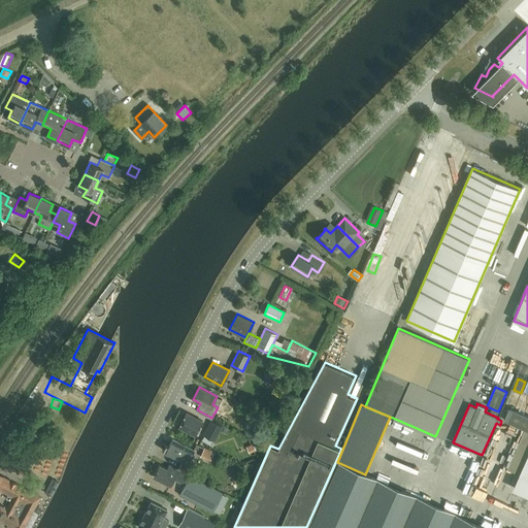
[(527,417),(509,408),(504,420),(525,429),(508,468),(527,476),(527,417)]
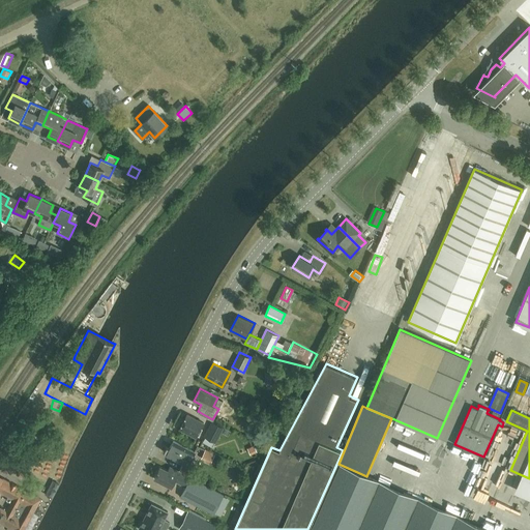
[(197,437),(204,421),(187,413),(179,428),(197,437)]
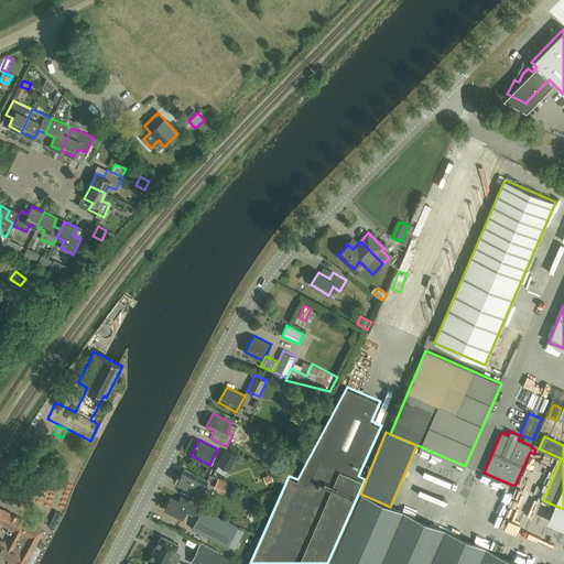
[(238,454),(226,447),(218,463),(230,469),(238,454)]
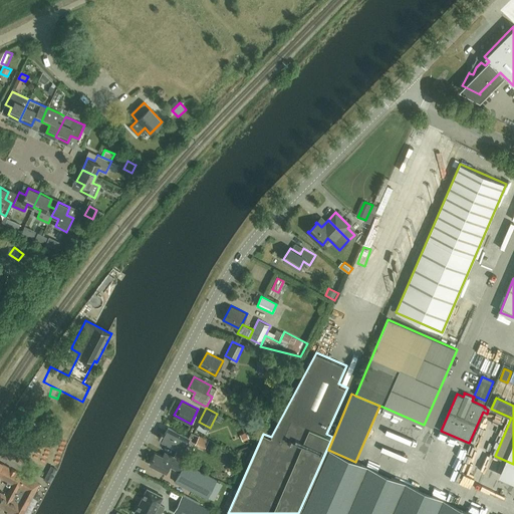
[(371,450),(386,456),(400,423),(386,418),(371,450)]
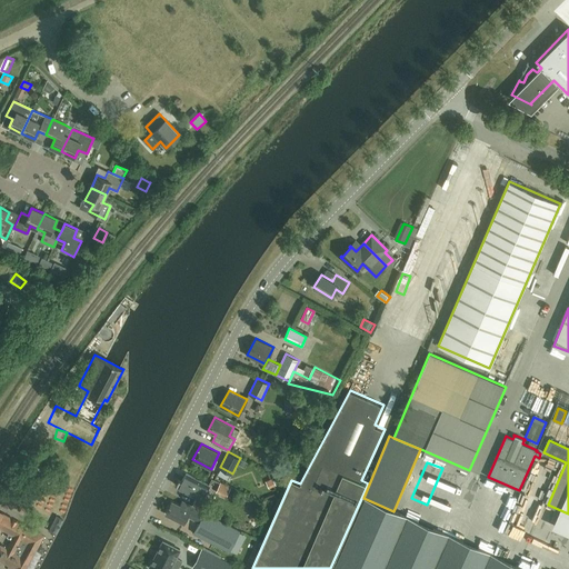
[(189,491),(201,498),(209,485),(187,472),(179,486),(181,488),(181,489),(188,492),(189,491)]
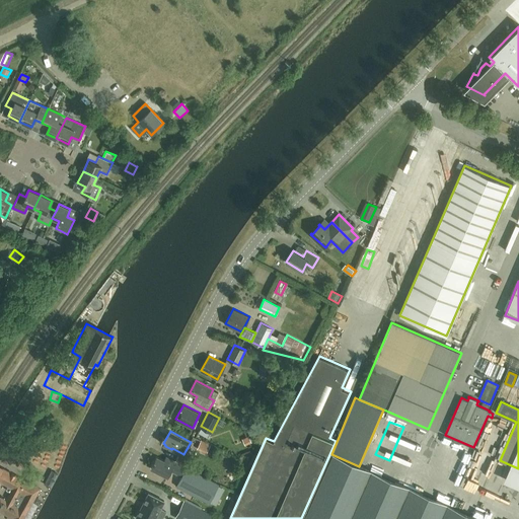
[(211,446),(202,441),(198,449),(207,453),(211,446)]
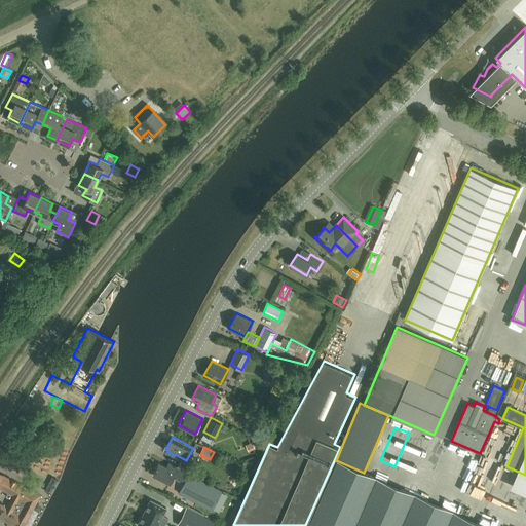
[(484,525),(364,473),(336,460),(307,525),(484,525)]
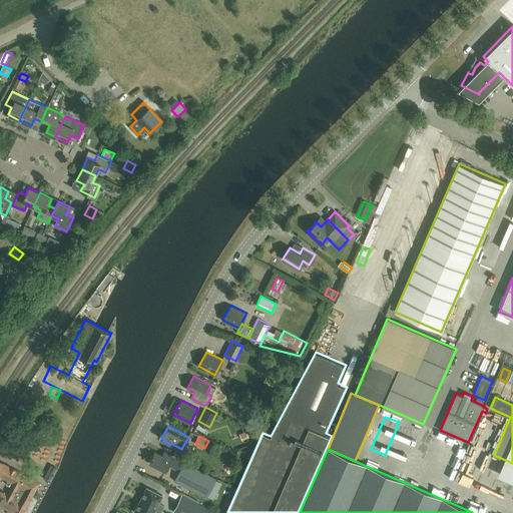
[(176,450),(173,455),(184,461),(187,455),(176,450)]
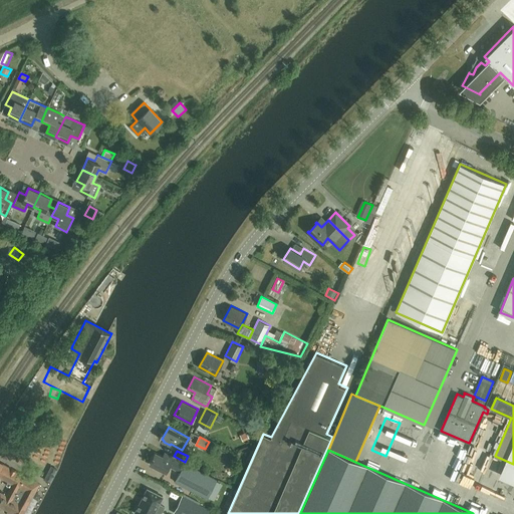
[(206,499),(216,480),(165,453),(163,458),(155,454),(153,458),(152,459),(152,460),(150,464),(166,473),(169,466),(181,472),(177,478),(187,483),(185,488),(206,499)]
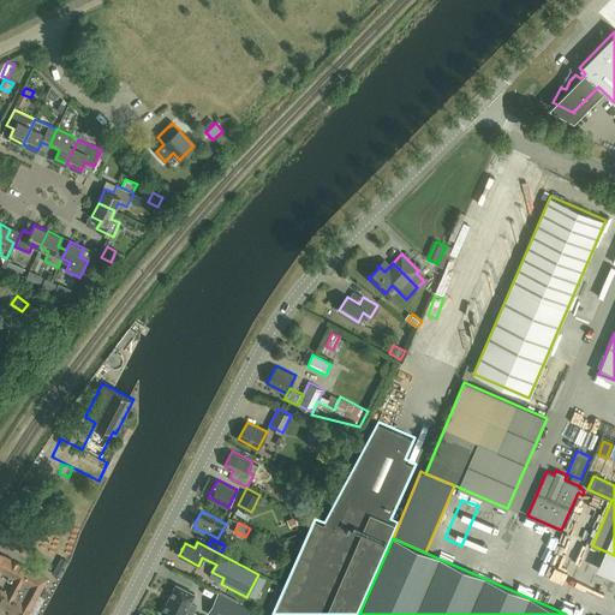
[(23,581),(30,569),(3,555),(3,556),(4,556),(0,561),(0,569),(16,579),(22,583),(23,581)]
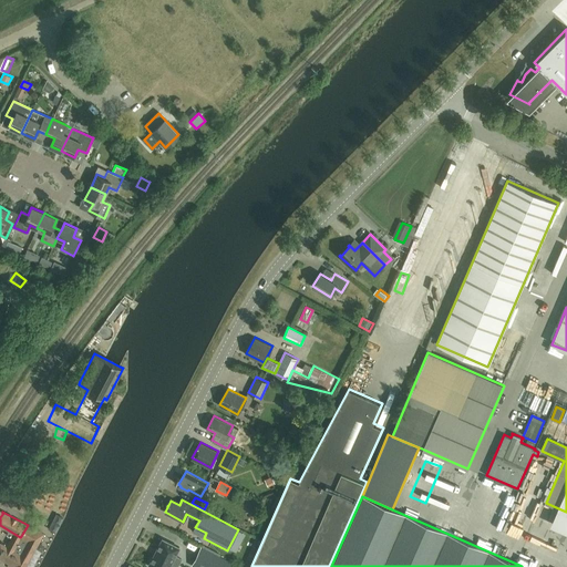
[(26,566),(38,545),(21,536),(20,537),(14,534),(8,547),(1,544),(0,545),(0,558),(11,565),(10,566),(26,566)]
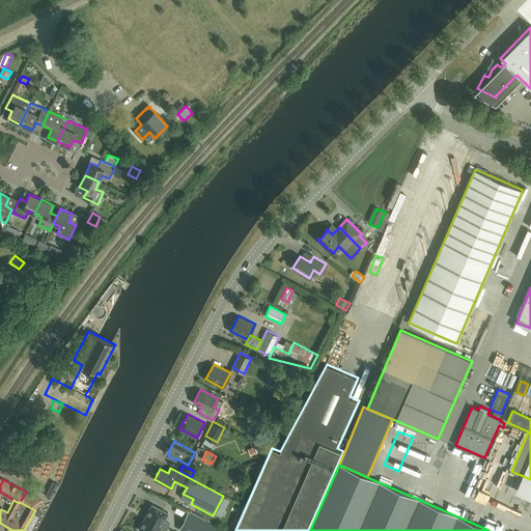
[(152,505),(151,505),(151,506),(139,530),(139,529),(139,530),(140,530),(158,530),(160,529),(164,530),(165,530),(169,524),(164,521),(167,513),(168,513),(167,512),(152,505)]
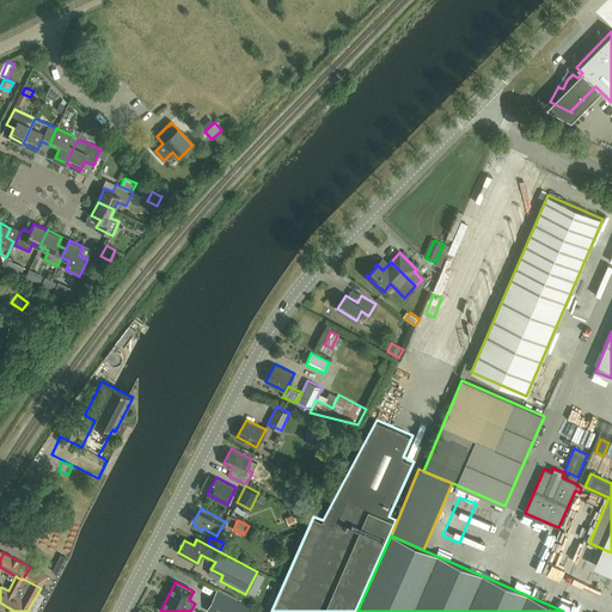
[(258,611),(227,595),(218,591),(208,609),(214,611),(258,611)]
